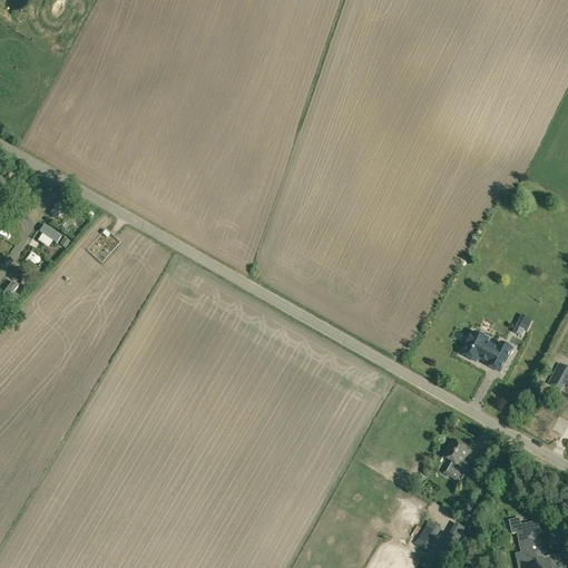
[(55,215),(65,208),(59,199),(49,205),(55,215)]
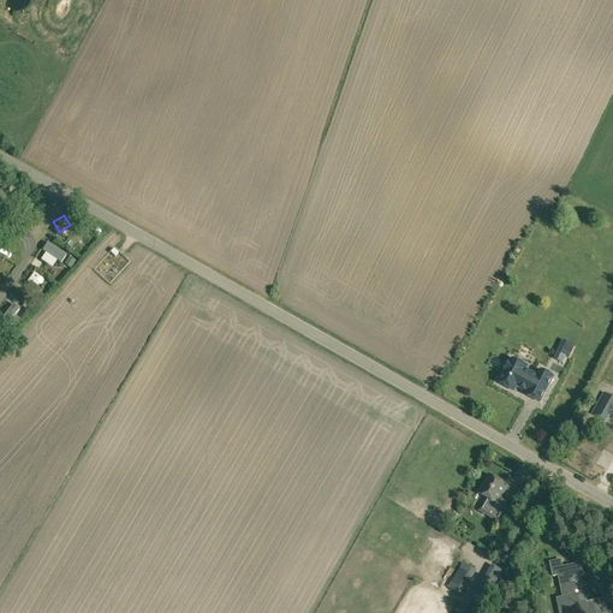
[(70,266),(73,259),(67,255),(63,261),(70,266)]
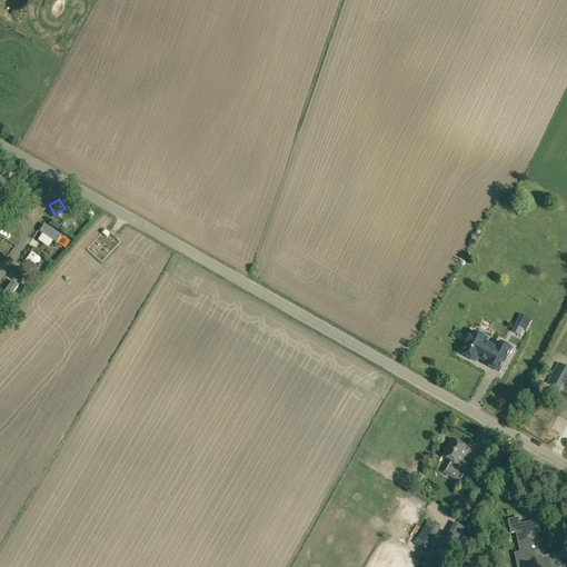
[(31,249),(26,258),(37,265),(42,256),(31,249)]
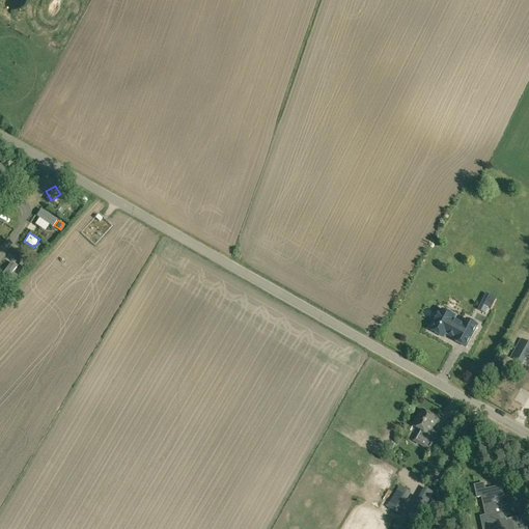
[(479,303),(476,308),(482,311),(484,306),(479,303)]
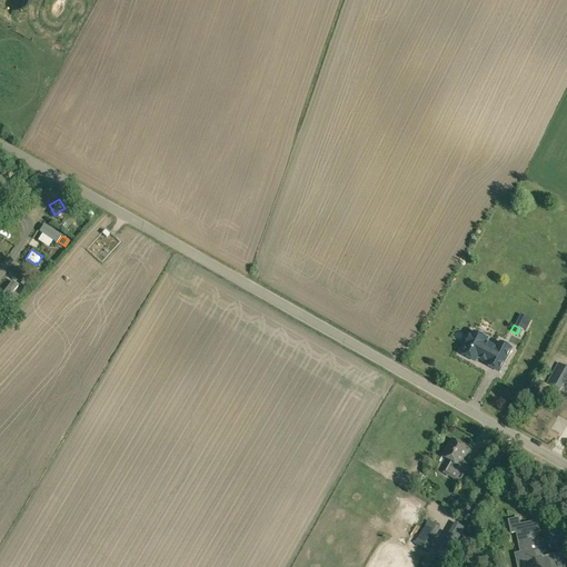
[(486,364),(498,370),(510,347),(498,340),(495,346),(485,340),(486,338),(473,330),(470,332),(464,345),(465,345),(460,352),(474,360),(476,356),(487,361),(486,364)]
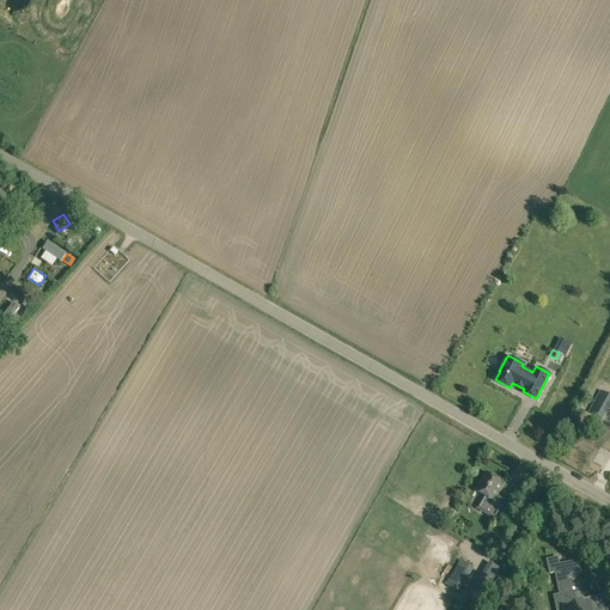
[(475,506),(494,517),(504,500),(495,495),(502,482),(485,470),(474,489),(482,494),(475,506)]
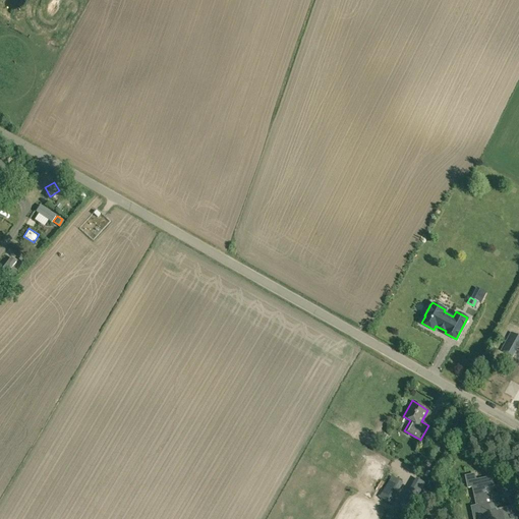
[(514,518),(513,515),(513,506),(496,509),(492,491),(488,492),(487,486),(493,485),(491,475),(475,478),(473,472),(463,474),(466,486),(470,485),(474,504),(470,505),(473,518),(485,518),(491,518),(514,518)]
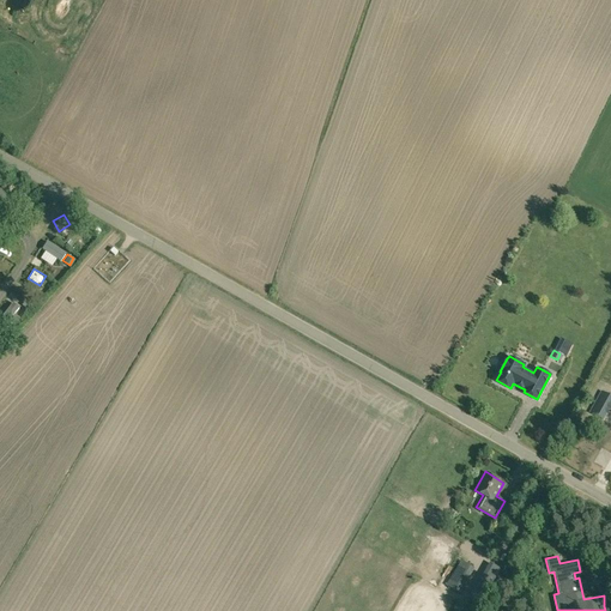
[(467,599),(478,605),(500,568),(489,562),(467,599)]
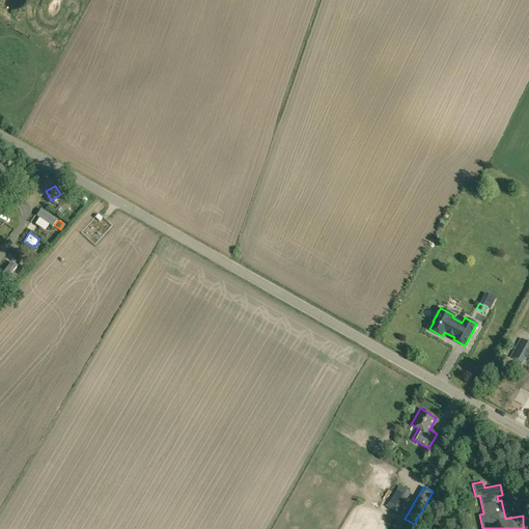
[(385,505),(396,512),(406,497),(394,491),(385,505)]
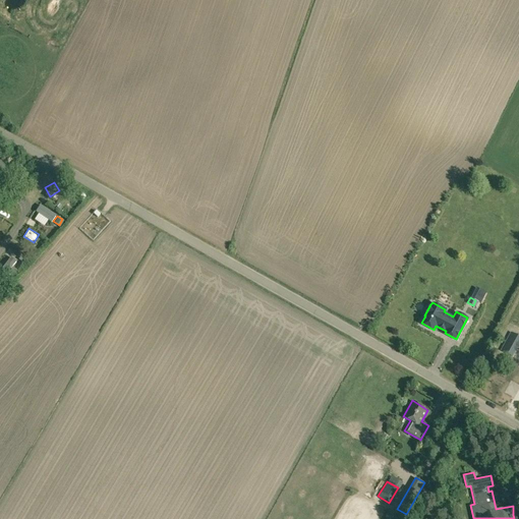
[(423,502),(437,511),(444,502),(430,492),(423,502)]
